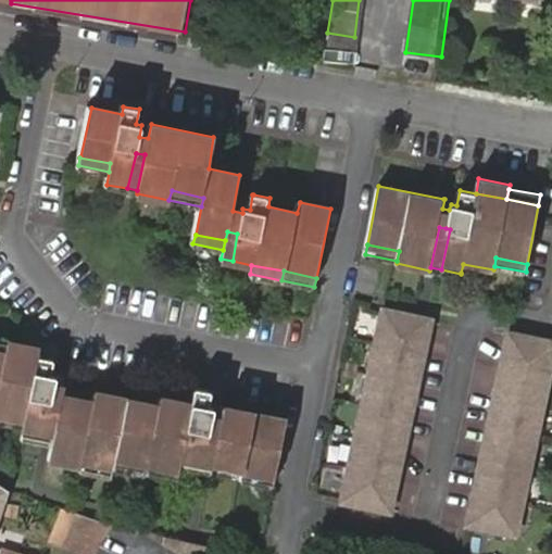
[(378,309),(426,317),(426,314),(378,305),(378,309)]
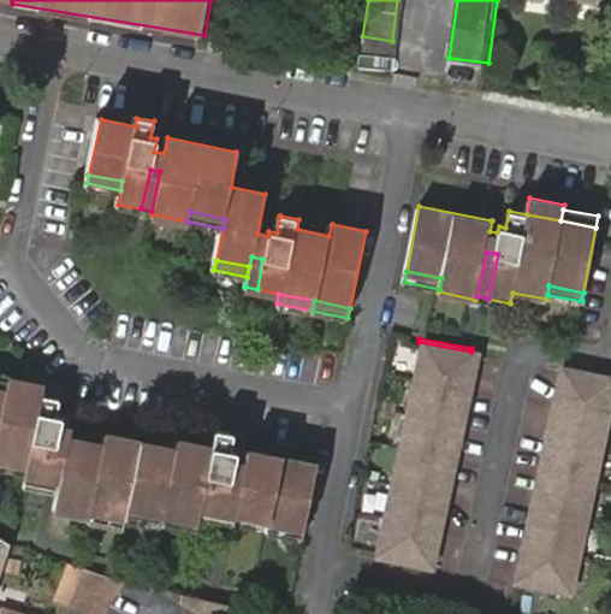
[(435,558),(472,352),(419,342),(381,549),(435,558)]
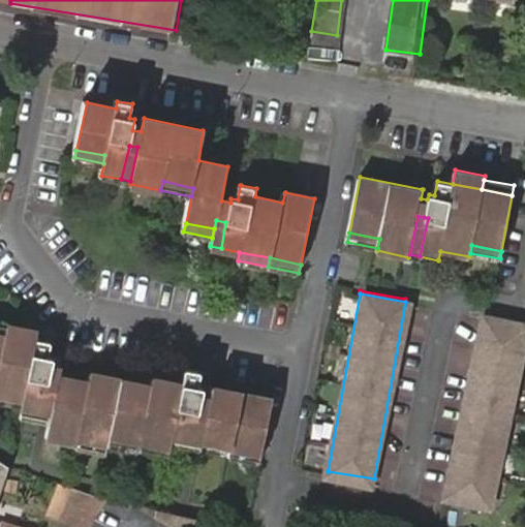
[(482,316),(523,324),(524,317),(517,316),(483,310),(482,316)]
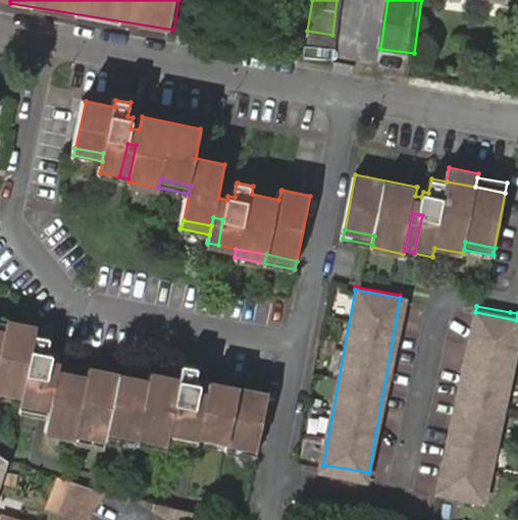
[(485,491),(516,320),(475,312),(444,483),(485,491)]
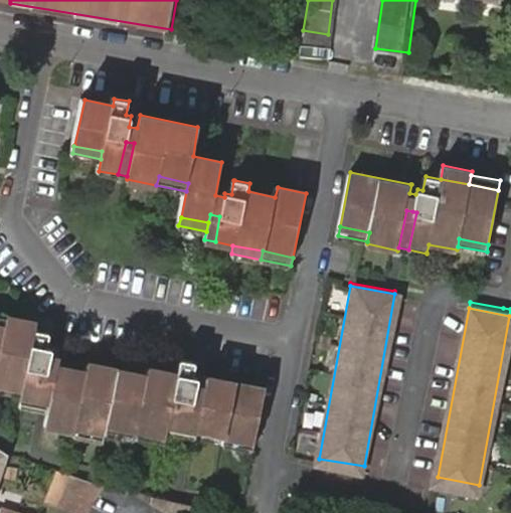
[(0,325),(7,327),(8,317),(0,315),(0,325)]
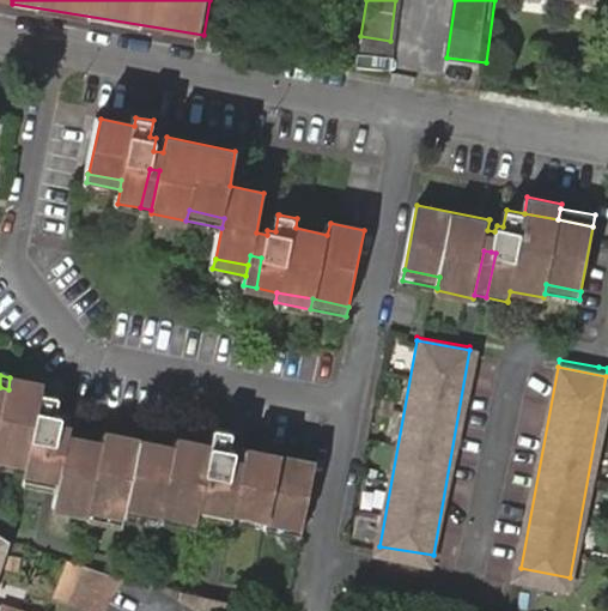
[(269,518),(305,524),(316,461),(247,448),(244,459),(236,458),(237,449),(231,448),(235,430),(214,427),(212,445),(178,439),(176,447),(108,433),(105,442),(71,436),(72,425),(64,423),(66,413),(56,411),(59,399),(44,395),(46,393),(47,386),(10,377),(8,389),(0,387),(0,457),(30,464),(28,473),(25,488),(49,492),(52,492),(58,455),(66,457),(59,494),(55,516),(89,524),(90,515),(91,515),(123,521),(126,514),(160,520),(200,527),(198,534),(219,538),(226,497),(238,500),(236,510),(269,518)]
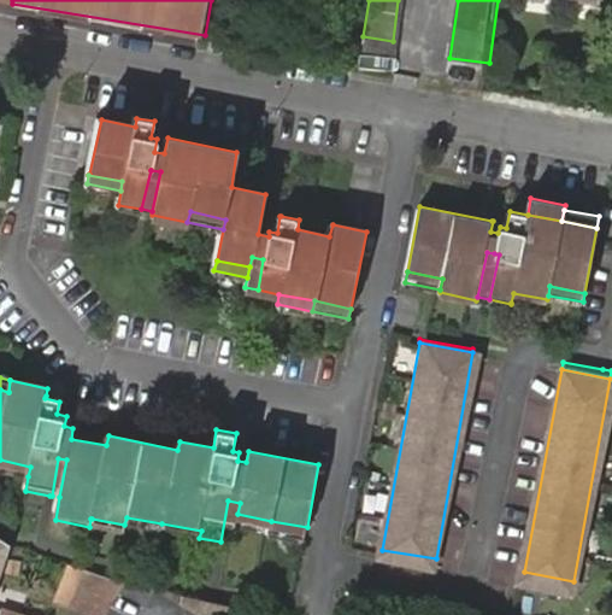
[(52,496),(59,497),(66,460),(58,458),(52,496)]
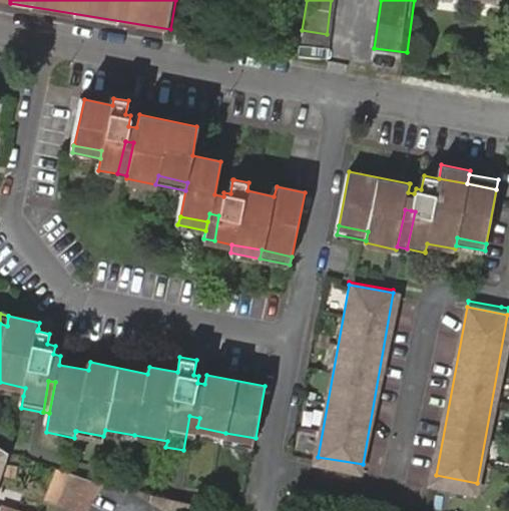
[(0,391),(23,396),(25,388),(0,382),(0,391)]
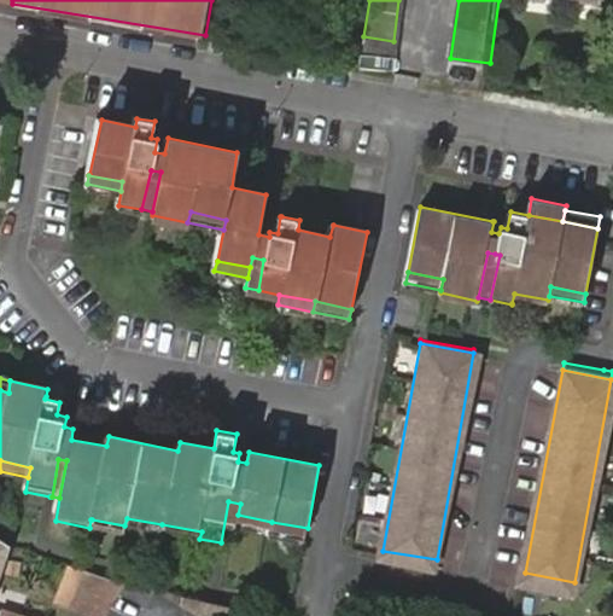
[(233,545),(238,515),(240,504),(228,501),(221,542),(233,545)]
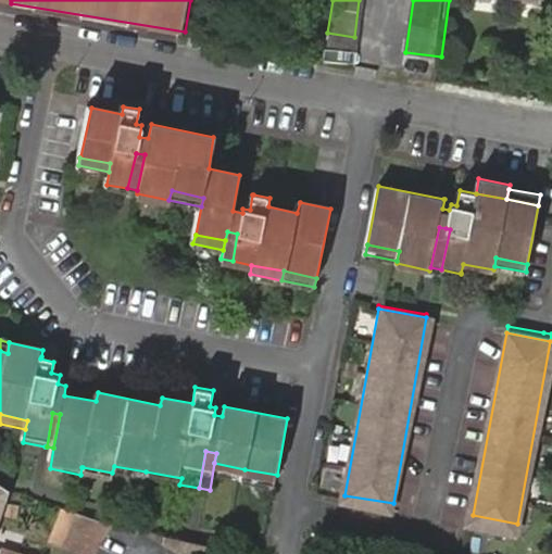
[(111,479),(142,485),(145,478),(146,471),(114,466),(112,473),(111,479)]
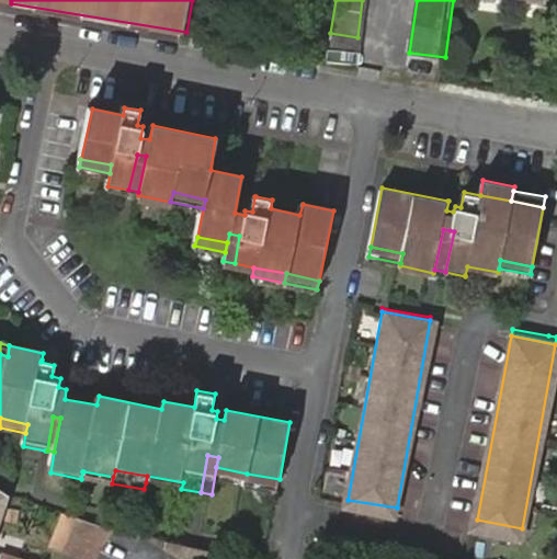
[(112,483),(113,477),(83,471),(82,471),(81,479),(80,486),(112,490),(112,483)]
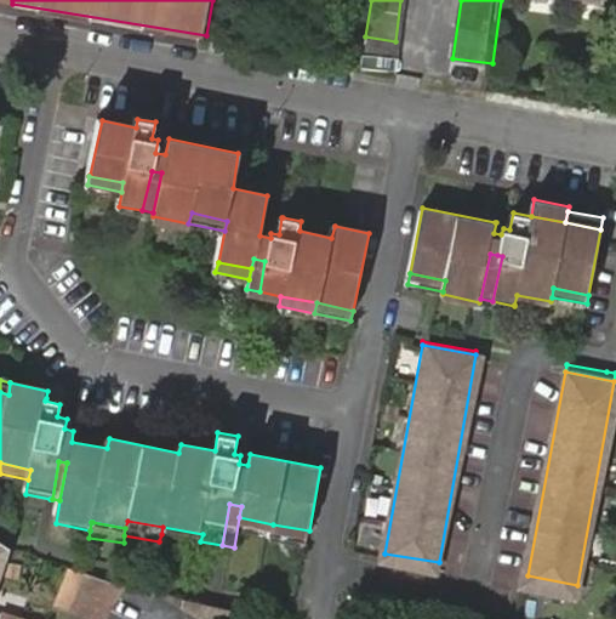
[(306,541),(309,531),(273,524),(272,535),(306,541)]
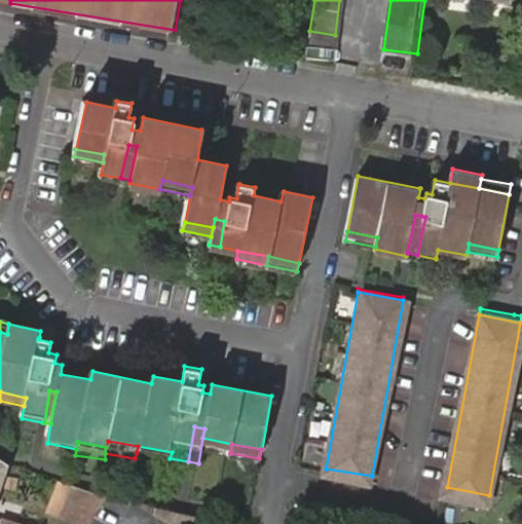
[(169,464),(170,458),(172,452),(138,446),(137,452),(135,458),(169,464)]
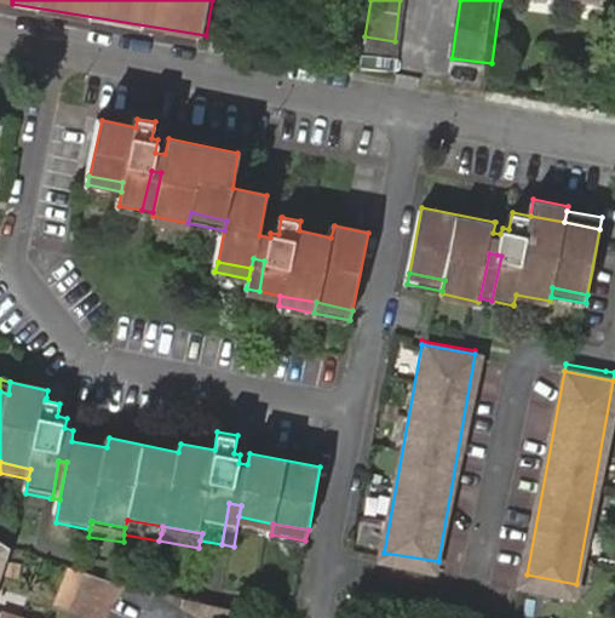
[(0,594),(16,547),(0,536),(0,594)]
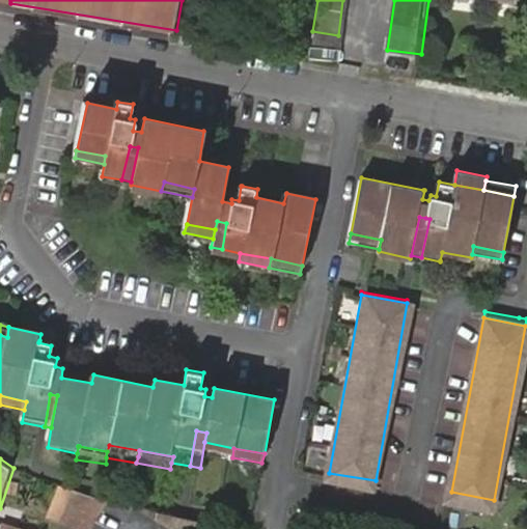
[(94,528),(109,500),(80,490),(72,523),(94,528)]
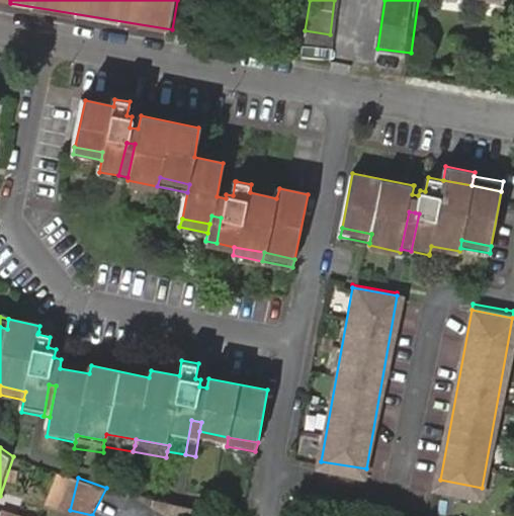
[(191,515),(196,507),(155,498),(153,508),(191,515)]
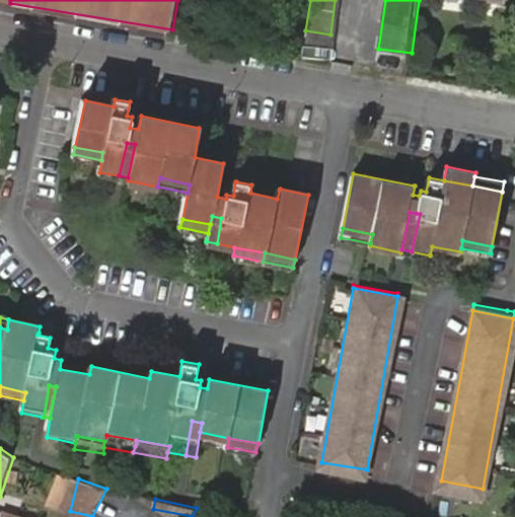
[(0,516),(26,516),(0,508),(0,516)]
